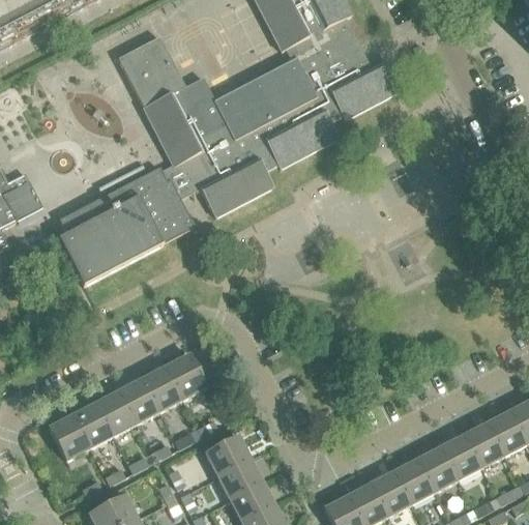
[(0,0),(0,51),(96,0),(0,0)]
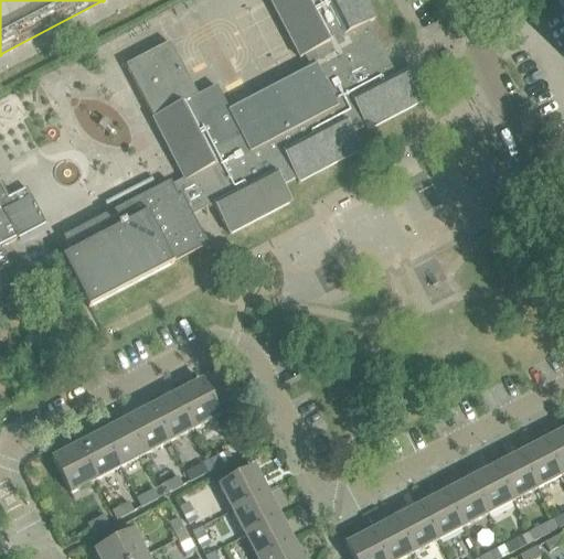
[(429,95),(413,64),(396,73),(369,20),(375,17),(366,0),(272,0),(300,55),(305,53),(311,65),(300,71),(301,71),(230,108),(216,83),(197,94),(185,73),(187,72),(170,40),(126,63),(153,116),(184,176),(172,183),(189,214),(192,212),(214,201),(230,230),(291,199),(283,183),(297,175),(298,179),(360,147),(352,131),(365,124),(368,127),(429,95)]
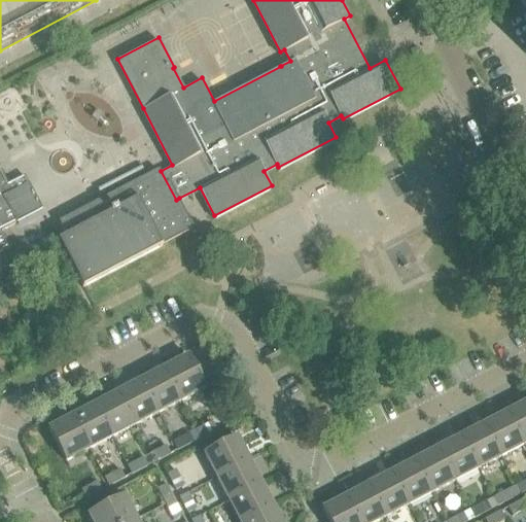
[(0,249),(9,244),(1,228),(42,206),(25,172),(8,181),(0,165),(0,249)]
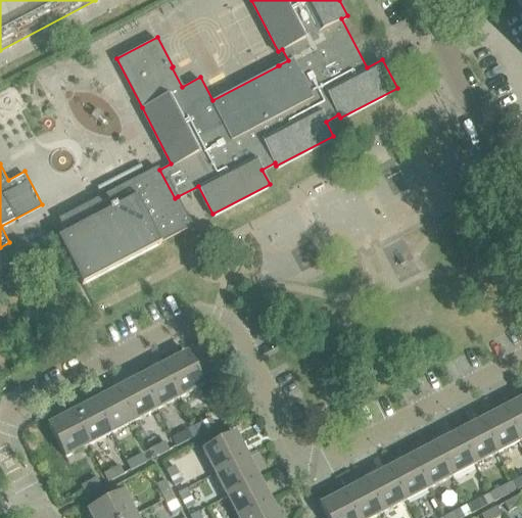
[(157,166),(96,198),(59,218),(66,231),(58,235),(83,282),(161,241),(159,238),(191,222),(178,196),(175,198),(159,170),(157,166)]
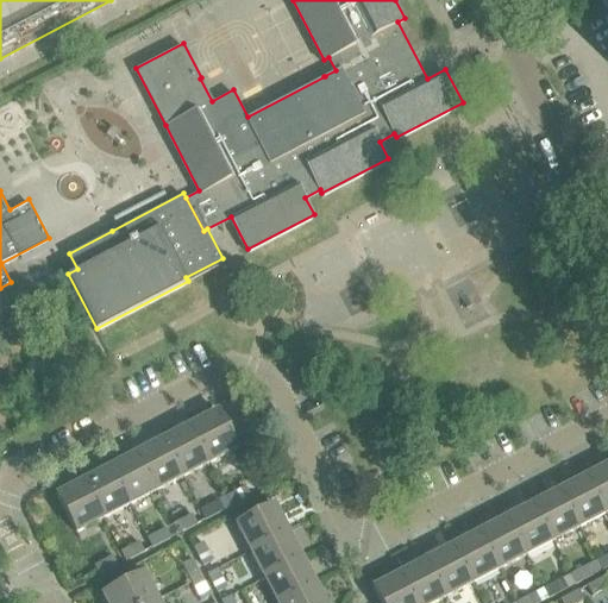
[(192,421),(211,459),(238,445),(218,408),(192,421)]
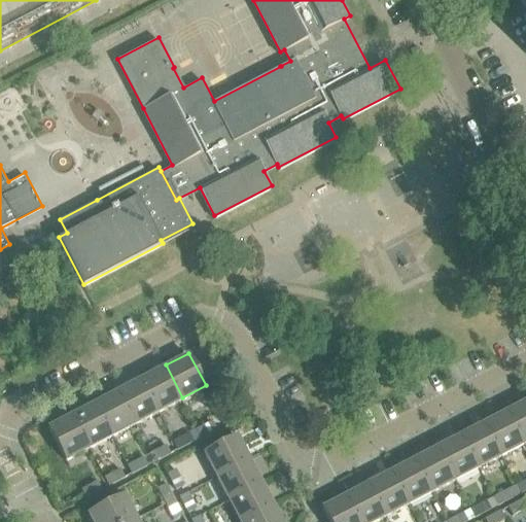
[(159,410),(182,397),(166,364),(142,377),(159,410)]
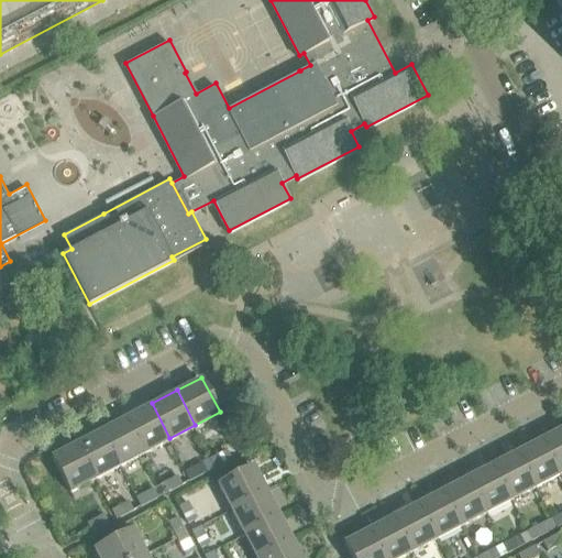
[(145,450),(169,438),(152,403),(127,416),(145,450)]
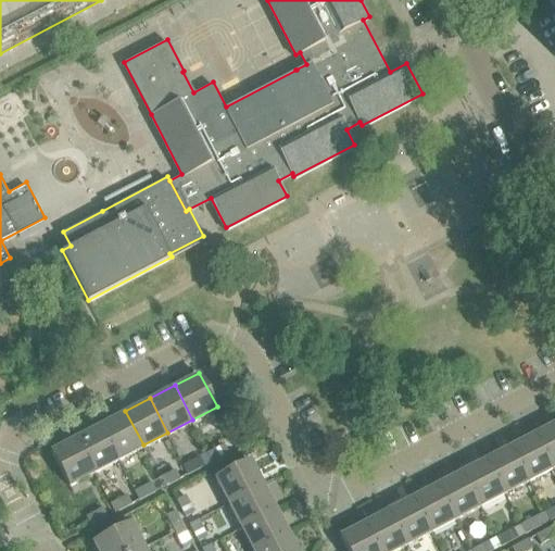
[(118,458),(143,445),(125,411),(101,424),(118,458)]
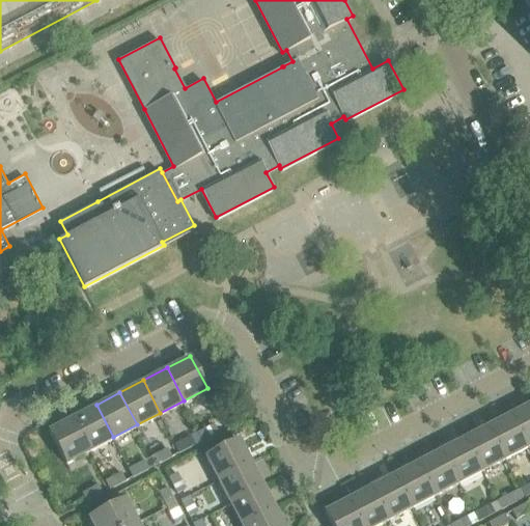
[(529,444),(529,403),(512,412),(529,444)]
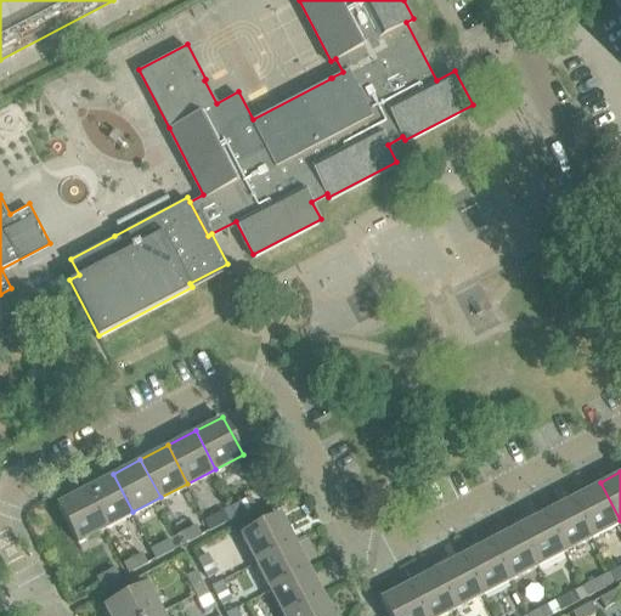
[(106,526),(133,512),(113,474),(85,489),(106,526)]
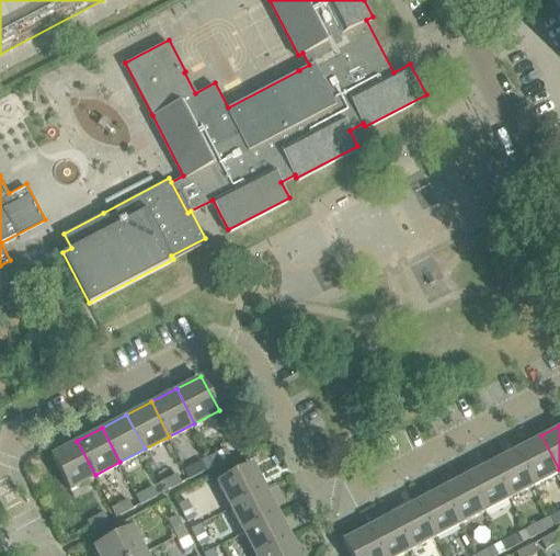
[(535,483),(559,469),(541,435),(516,449),(535,483)]
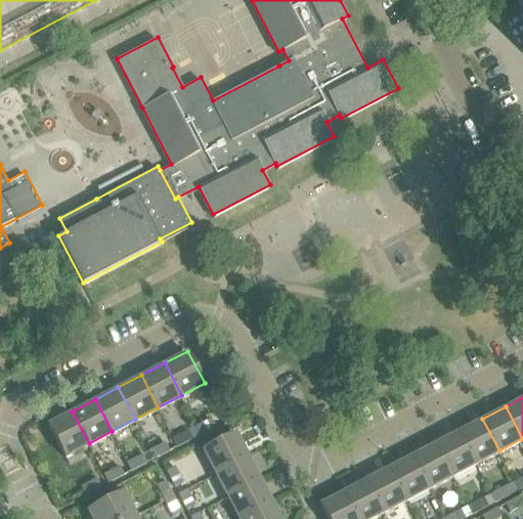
[(89,443),(72,412),(48,424),(66,456),(89,443)]
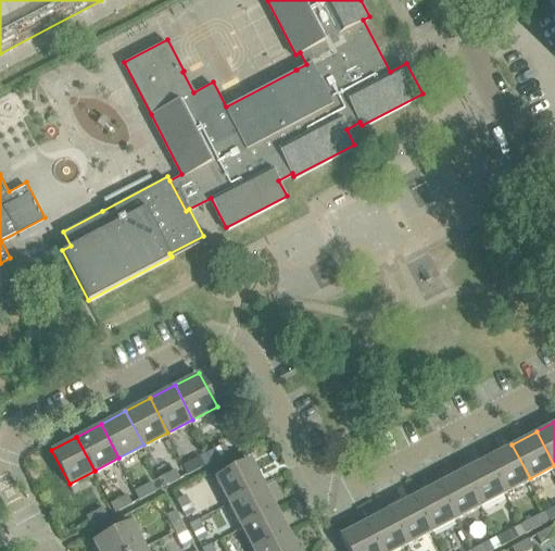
[(214,458),(228,450),(224,441),(209,449),(214,458)]
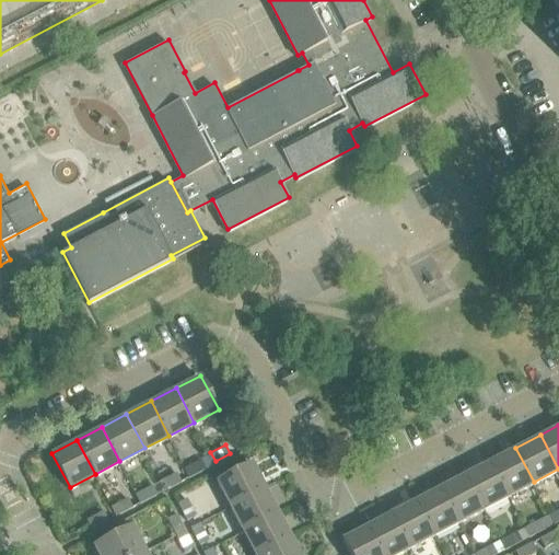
[(509,495),(534,482),(515,448),(491,461),(509,495)]
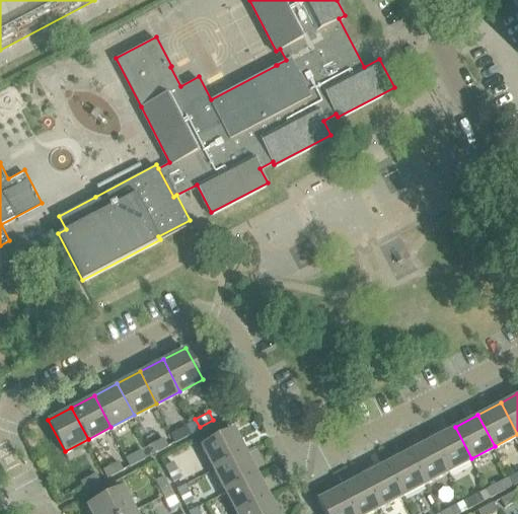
[(176,439),(190,431),(186,424),(171,431),(176,439)]
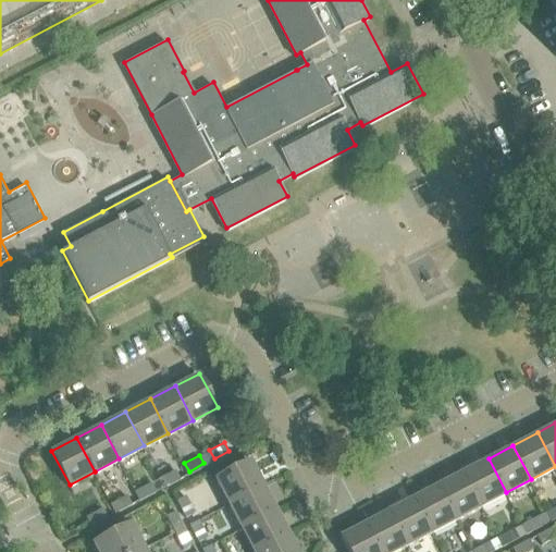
[(227,502),(263,483),(250,458),(215,477),(227,502)]
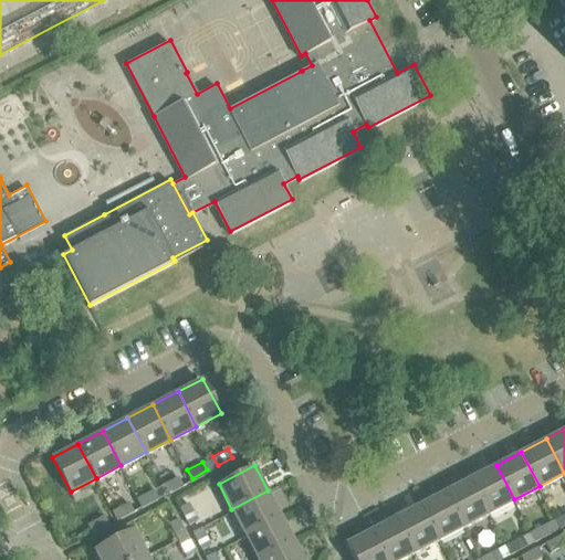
[(489,511),(514,499),(497,465),(471,477),(489,511)]
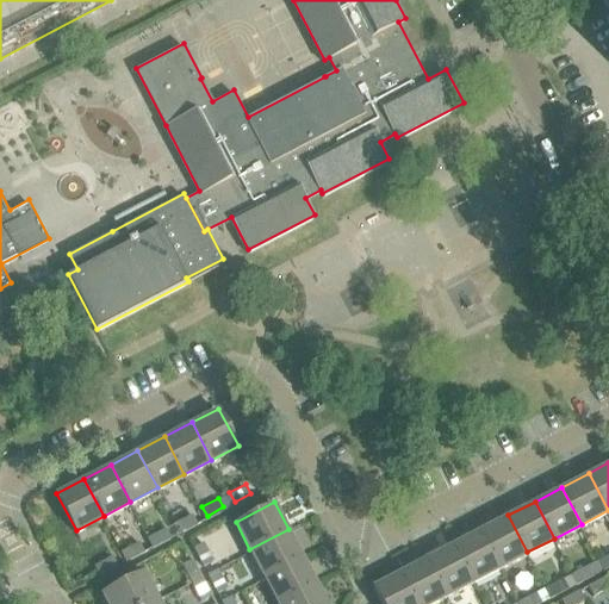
[(179,530),(198,521),(193,511),(174,521),(179,530)]
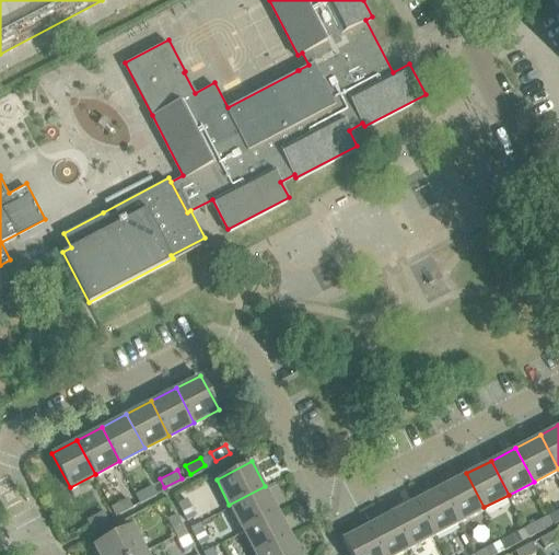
[(458,520),(484,507),(466,473),(441,486),(458,520)]
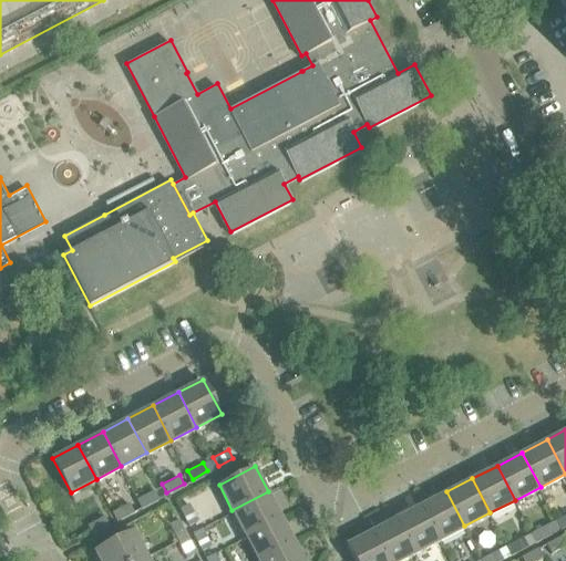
[(142,506),(158,497),(153,488),(137,496),(142,506)]
